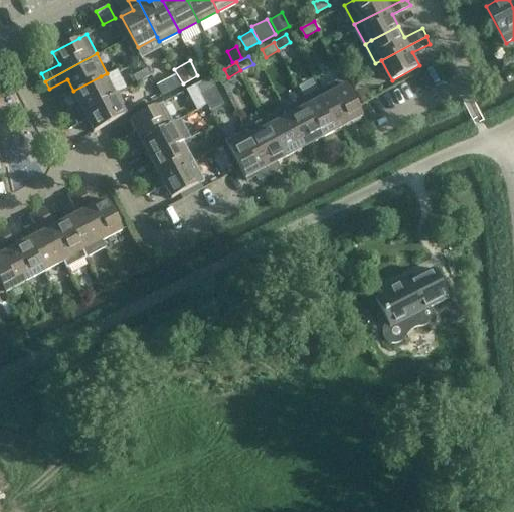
[(147,66),(134,73),(138,81),(151,75),(147,66)]
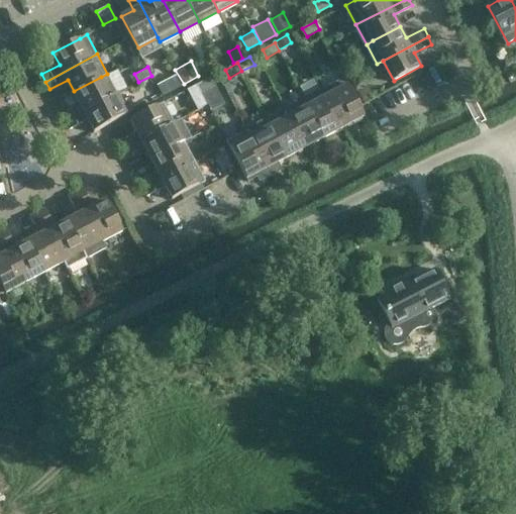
[(101,77),(74,91),(80,103),(62,112),(66,120),(117,93),(107,74),(101,77)]
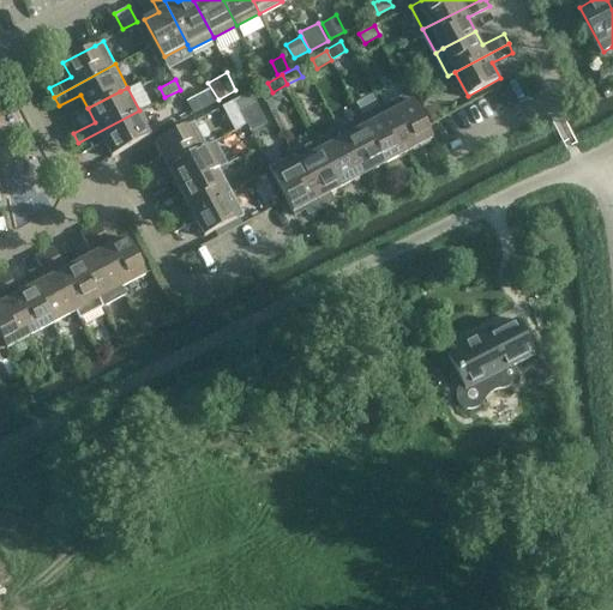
[(209,88),(187,100),(194,112),(216,100),(209,88)]
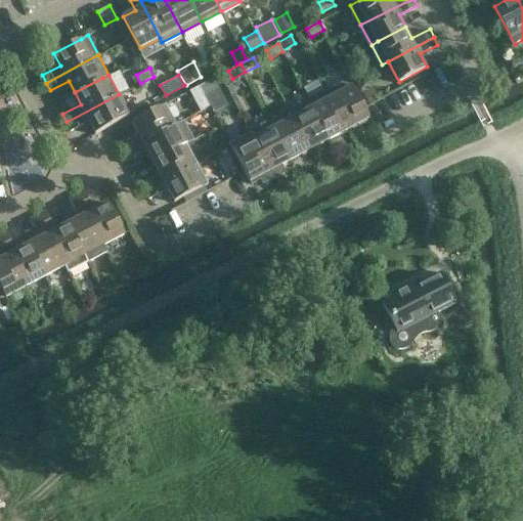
[(215,78),(201,85),(205,93),(219,86),(215,78)]
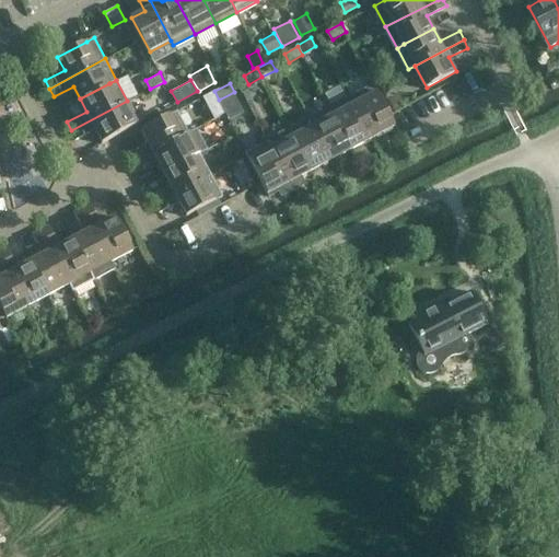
[(352,96),(374,137),(396,125),(374,84),(352,96)]
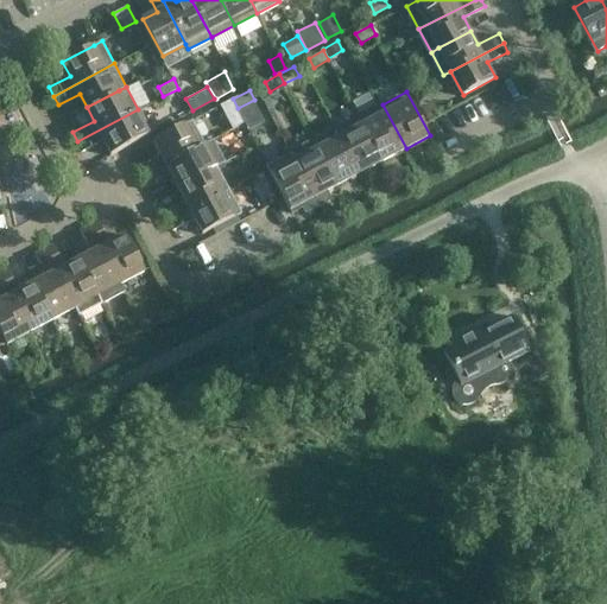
[(431,101),(419,107),(424,119),(437,112),(431,101)]
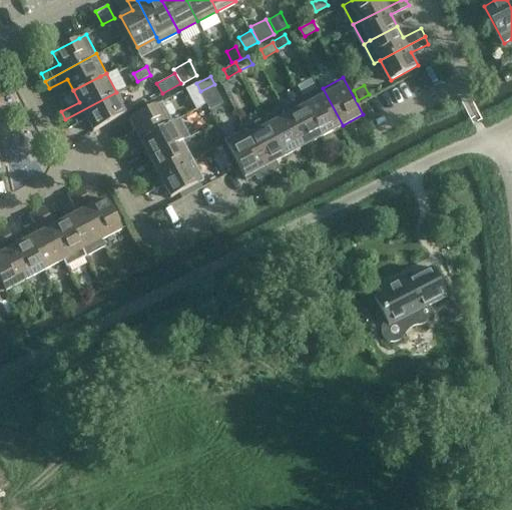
[(343,125),(323,88),(304,98),(324,135),(343,125)]
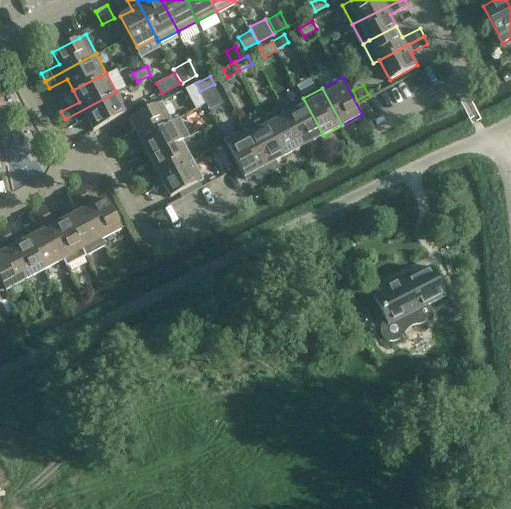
[(116,92),(65,119),(69,127),(87,117),(94,130),(128,112),(116,92)]
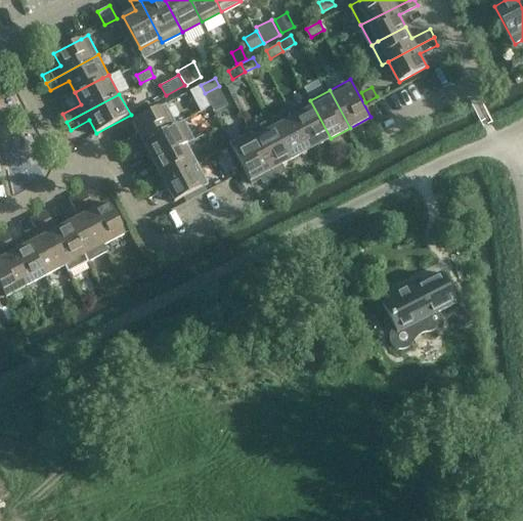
[(331,138),(310,100),(291,111),(294,117),(311,148),(331,138)]
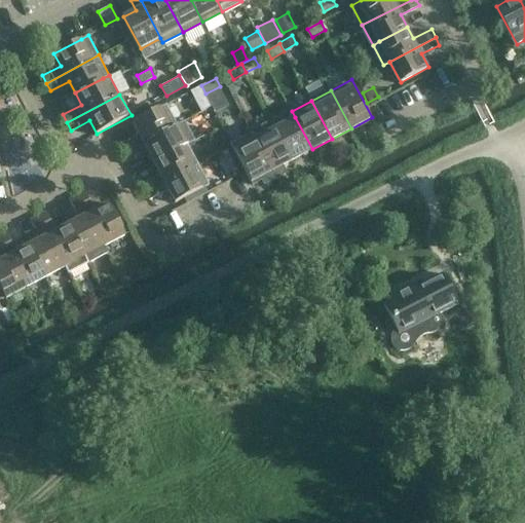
[(121,143),(125,151),(178,122),(167,104),(134,121),(140,134),(121,143)]
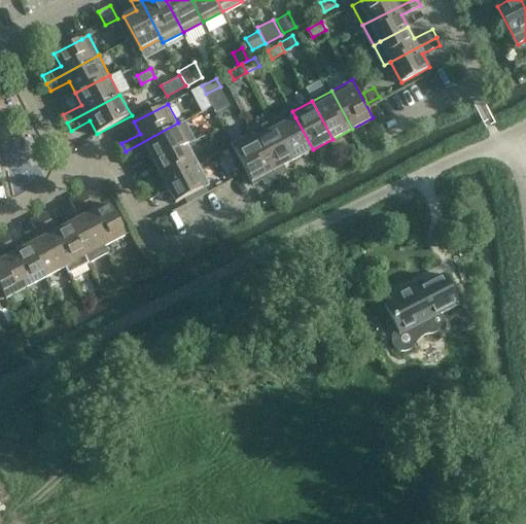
[(295,117),(276,129),(292,161),(313,149),(295,117)]
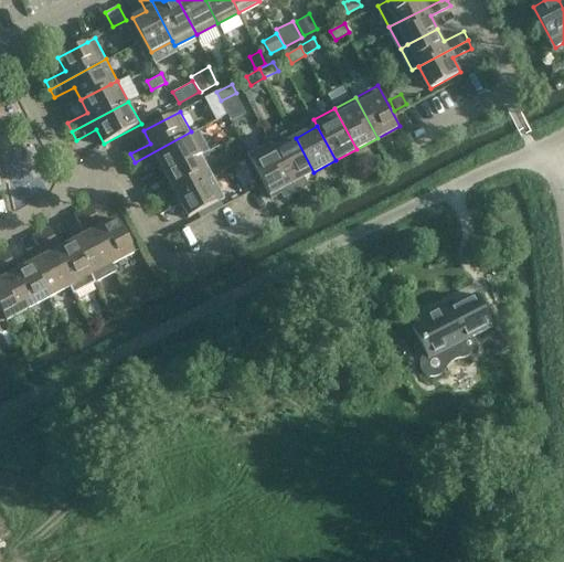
[(291,130),(270,141),(293,183),(314,172),(296,138),(291,130)]
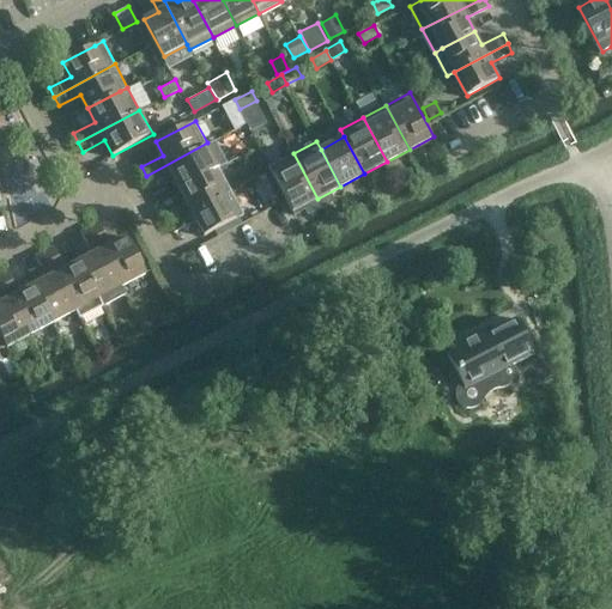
[(173,174),(180,188),(220,166),(207,142),(146,176),(151,184),(173,174)]
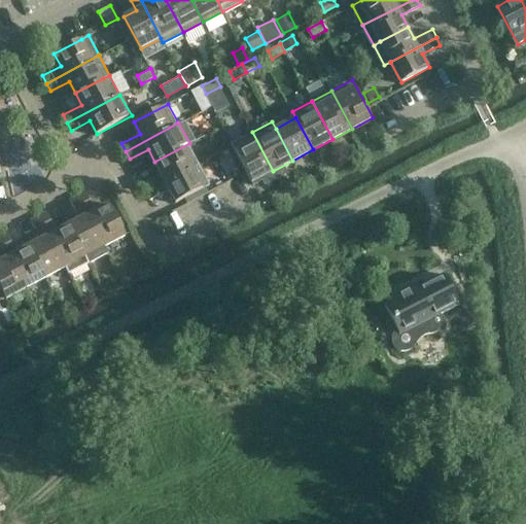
[(273,171),(252,132),(232,143),(254,184),(265,179),(267,183),(277,178),(273,171)]
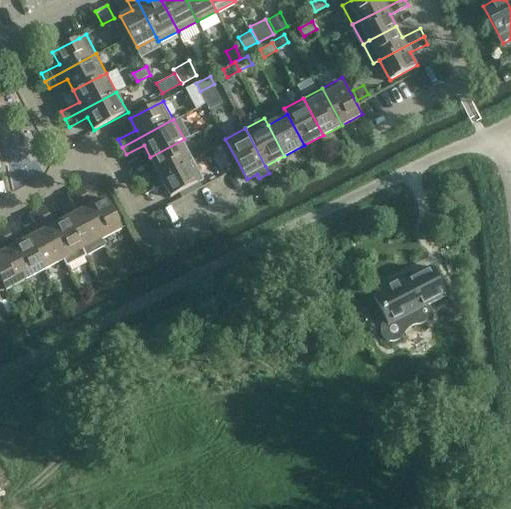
[(194,158),(184,139),(150,157),(156,168),(138,177),(142,185),(194,158)]
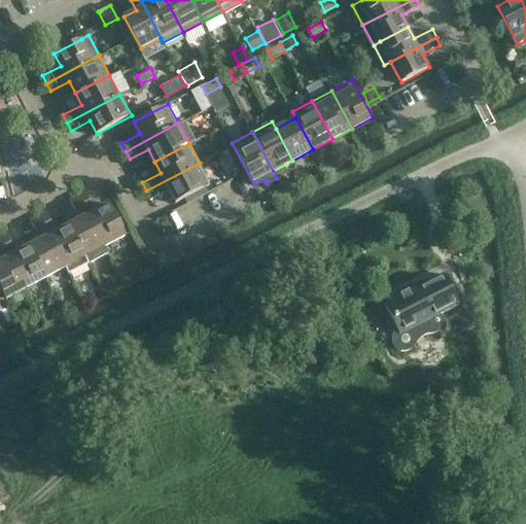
[(200,163),(146,190),(150,199),(169,188),(176,203),(211,184),(200,163)]
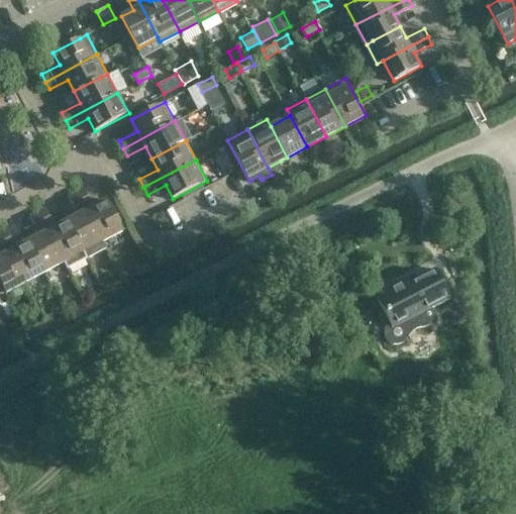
[(85,187),(77,191),(103,241),(124,230),(107,199),(95,205),(85,187)]
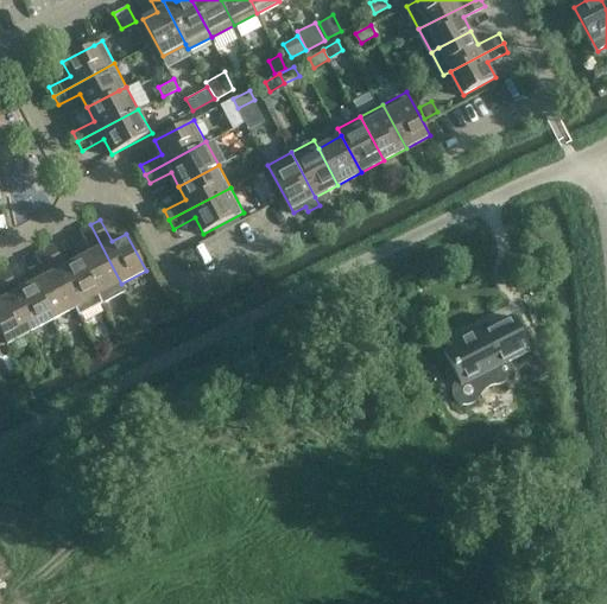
[(93,252),(80,259),(99,296),(121,284),(90,224),(81,229),(93,252)]
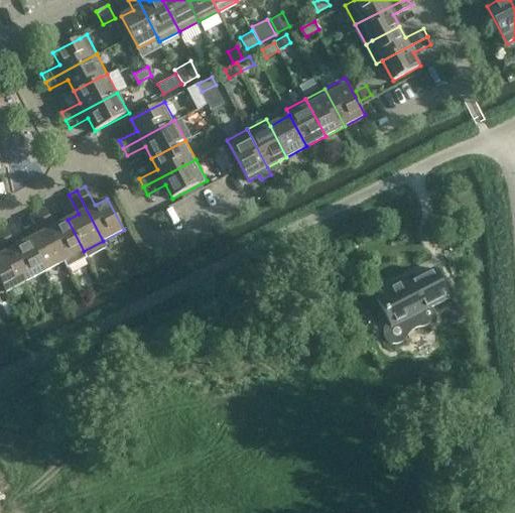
[(88,258),(84,251),(68,220),(56,226),(46,207),(38,211),(65,261),(69,268),(88,258)]
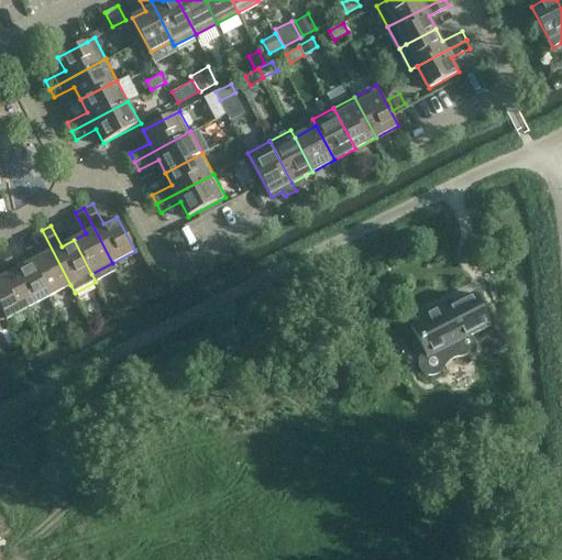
[(44,255),(32,262),(50,296),(70,285),(42,230),(33,234),(44,255)]
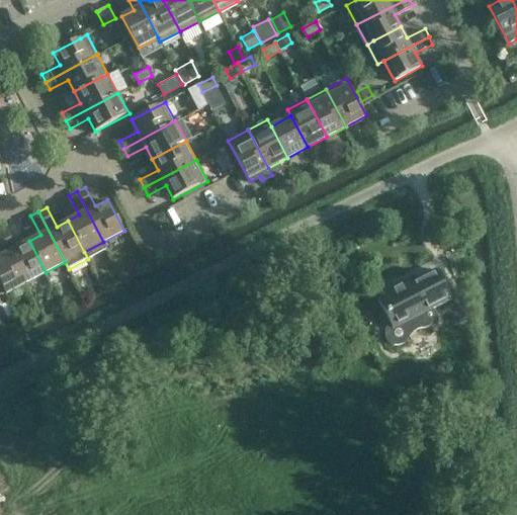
[(46,272),(29,241),(17,247),(8,228),(0,232),(26,283),(46,272)]
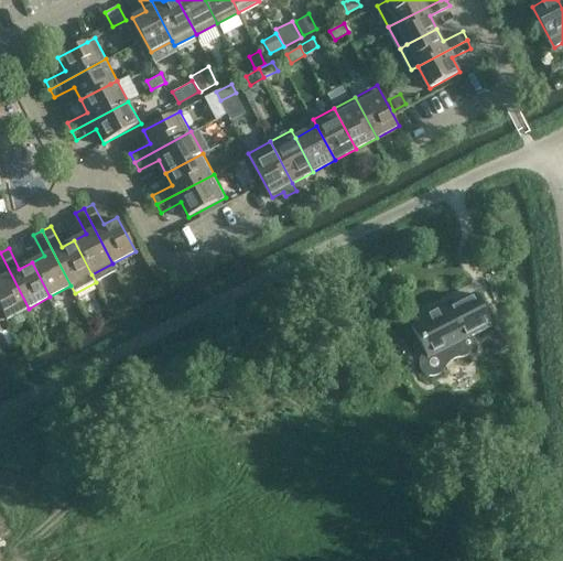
[(29,309),(0,252),(0,273),(2,278),(0,279),(0,306),(7,320),(29,309)]
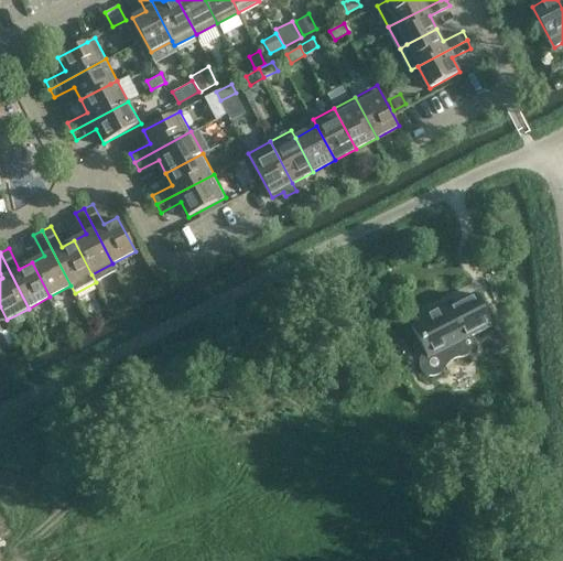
[(475,336),(474,334),(491,325),(475,291),(412,323),(425,348),(420,355),(419,359),(419,366),(422,371),(426,375),(433,377),(437,377),(441,374),(445,369),(451,362),(454,357),(461,354),(465,353),(471,352),(475,349),(476,345),(476,341),(475,336)]
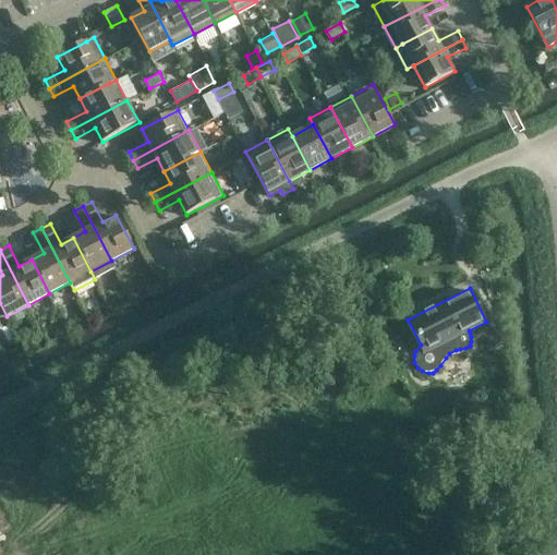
[(498,324),(486,330),(494,346),(506,339),(498,324)]
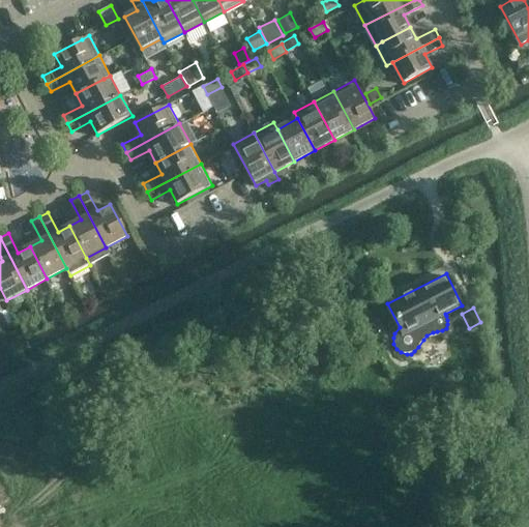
All buildings are outlined.
